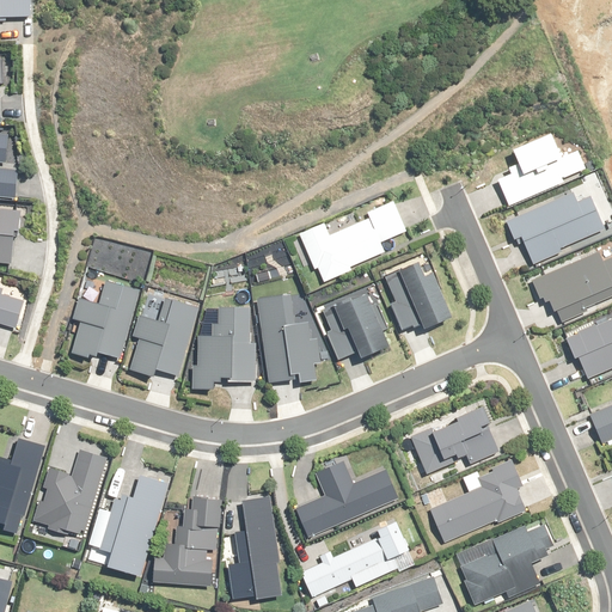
[(0,0),(0,18),(31,18),(30,0),(0,0)]
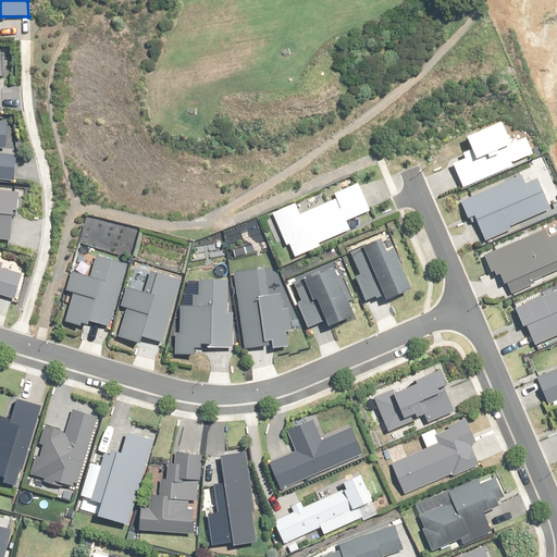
[(9,123),(0,122),(0,180),(15,182),(16,156),(0,155),(0,148),(7,149),(9,123)]
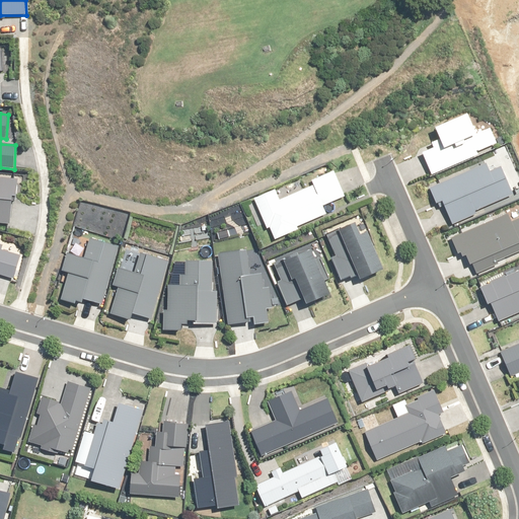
[(477,135),(468,115),(436,129),(441,140),(432,144),(434,148),(423,153),(433,176),(479,155),(478,152),(498,144),(491,130),(477,135)]
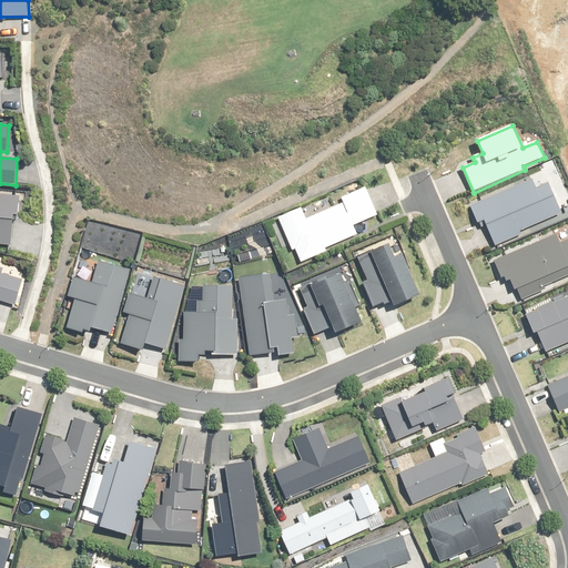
[(536,189),(533,180),(472,206),(478,223),(485,221),(496,246),(521,235),(520,232),(561,214),(548,184),(536,189)]
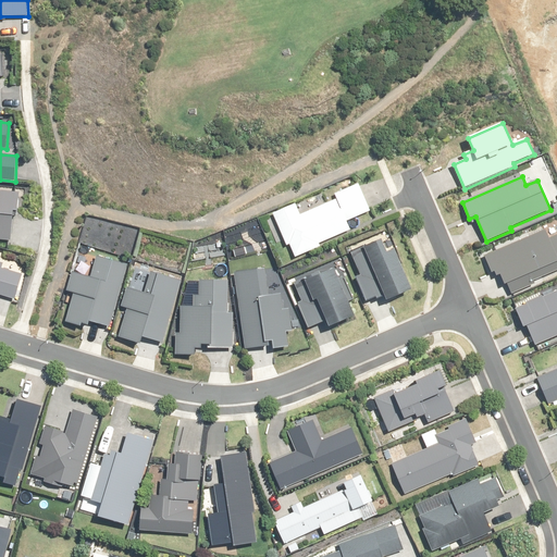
[(371,211),(359,184),(335,195),(337,200),(301,215),(296,205),(274,214),(287,246),(291,245),(296,258),(321,247),(320,244),(351,231),(347,222),(371,211)]
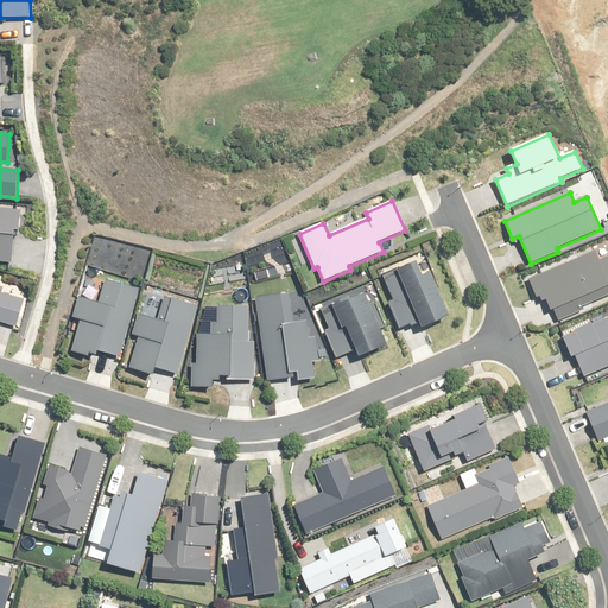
[(19,210),(0,208),(0,261),(14,264),(19,210)]
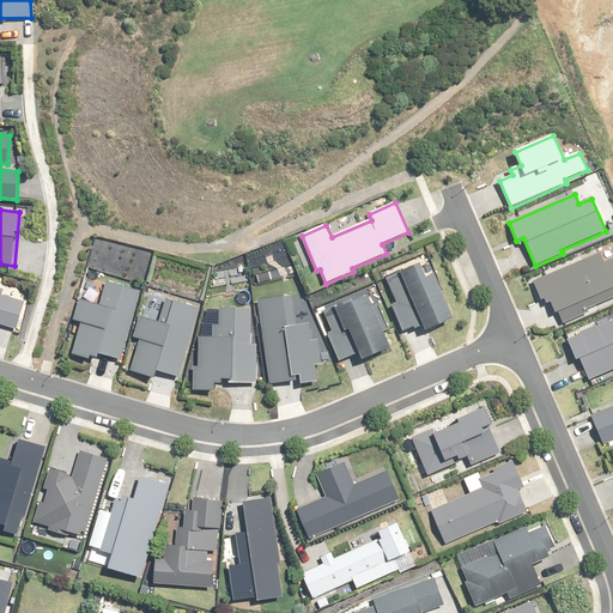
[(612,304),(612,247),(534,279),(548,315),(558,311),(564,325),(590,314),(612,304)]
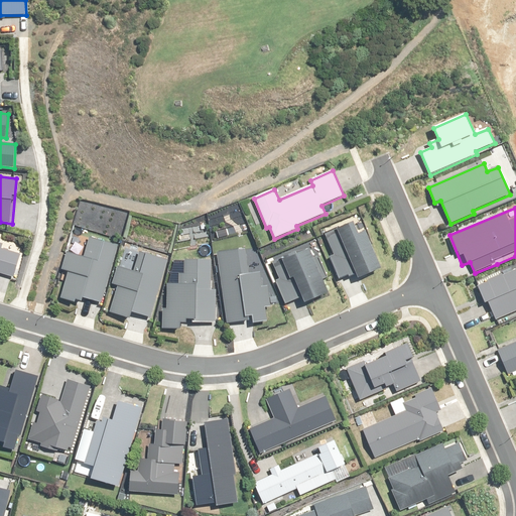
[(381,269),(360,219),(326,233),(334,254),(330,256),(340,279),(356,272),(359,279),(381,269)]
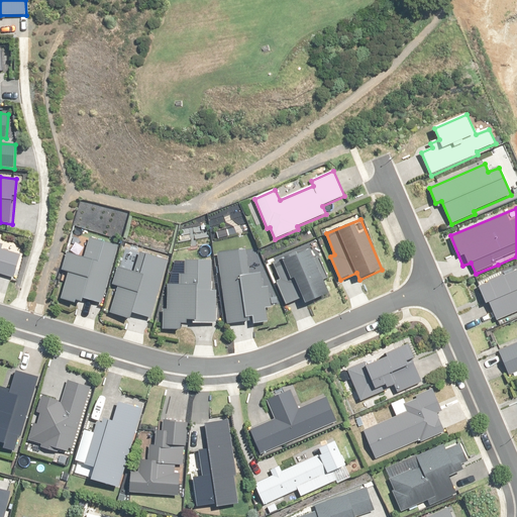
[(118,246),(91,238),(85,259),(68,253),(62,276),(68,278),(62,299),(82,304),(83,299),(103,304),(118,246)]
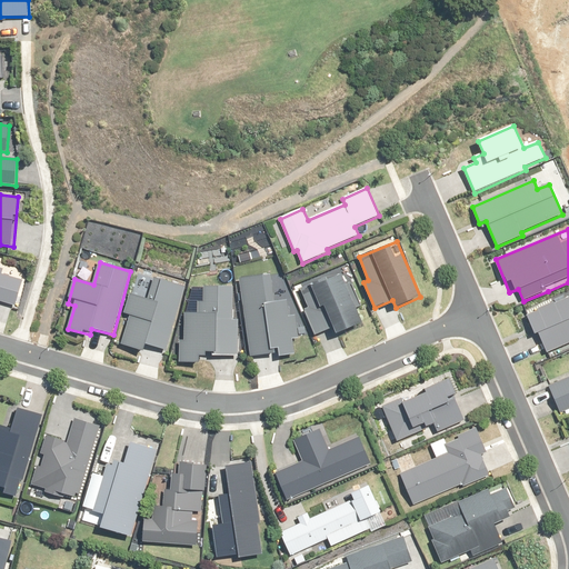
[(0,301),(16,307),(23,281),(1,275),(2,270),(0,269),(0,301)]
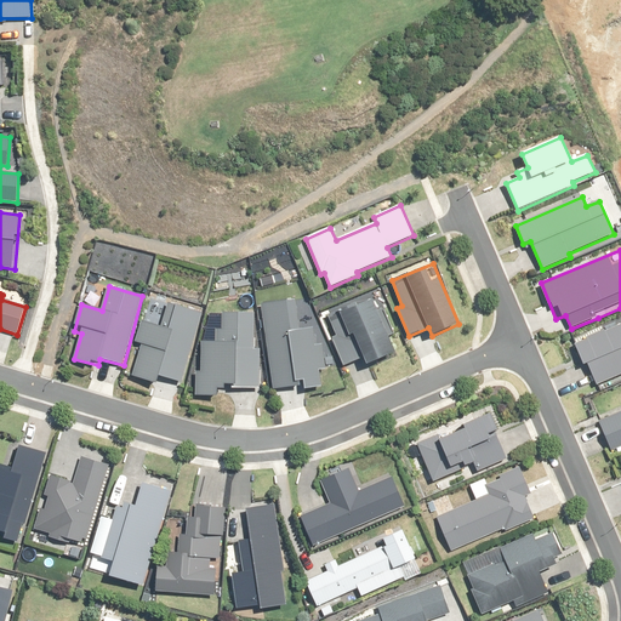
[(396,353),(375,301),(341,314),(348,332),(332,339),(345,368),(365,360),(366,364),(396,353)]
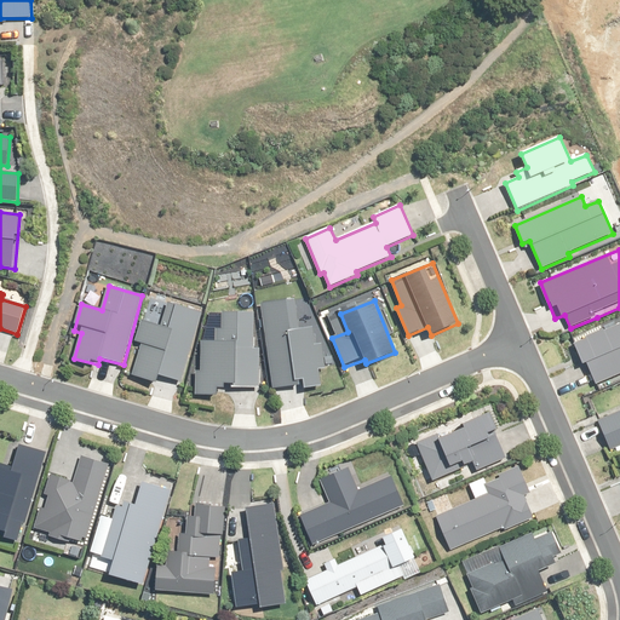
[(291,321),(288,303),(262,306),(274,389),(305,384),(305,388),(321,385),(314,328),(299,331),(298,320),(291,321)]
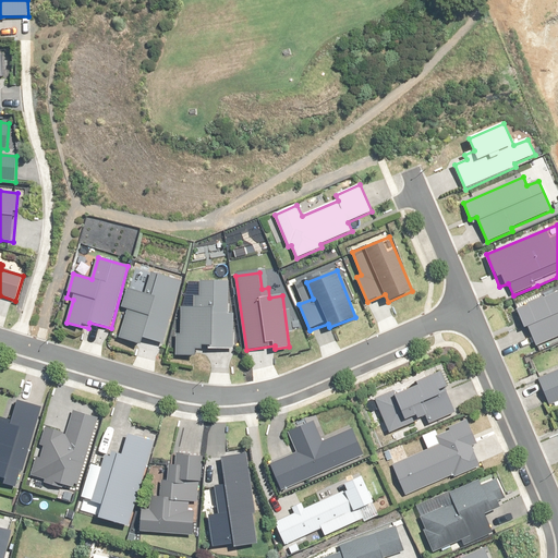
[(182,282),(150,274),(144,294),(129,290),(123,308),(128,310),(119,338),(142,344),(143,338),(164,343),(182,282)]
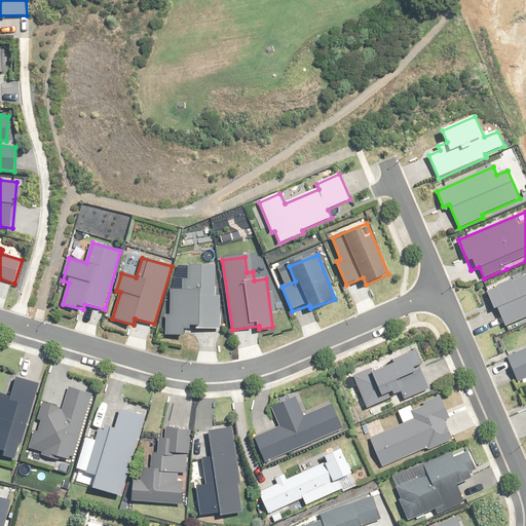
[(216,296),(216,266),(188,266),(188,278),(184,278),(184,291),(171,291),(171,314),(166,314),(166,336),(185,335),(185,330),(221,330),(221,296),(216,296)]
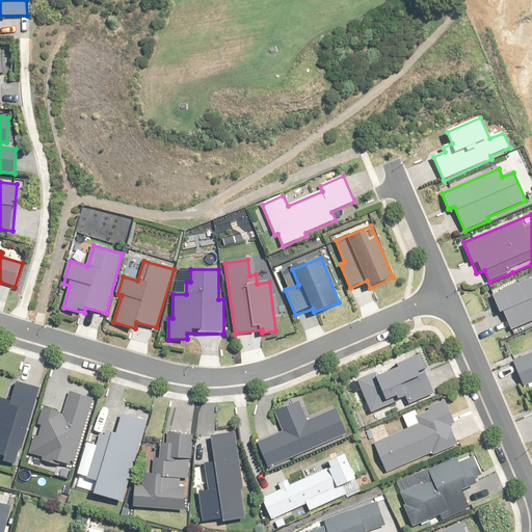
[(531,277),(494,295),(501,312),(503,311),(511,329),(531,321),(531,277)]
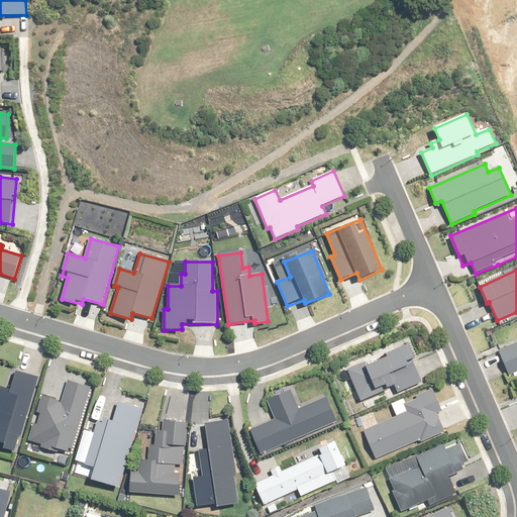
[(516,372),(516,342),(499,350),(509,376),(516,372)]
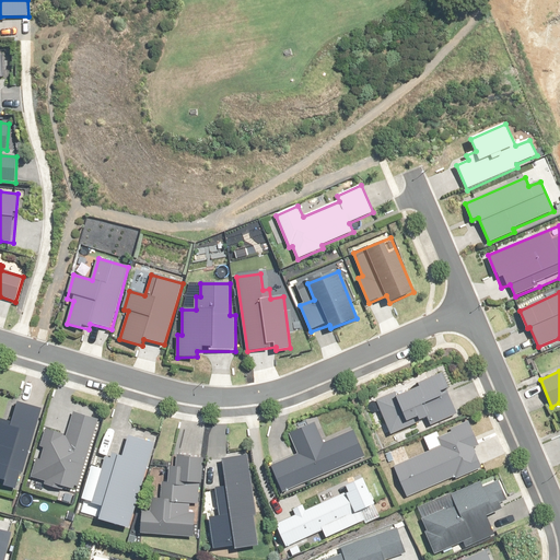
[(450,388),(444,374),(420,384),(421,386),(378,404),(392,434),(408,428),(406,422),(427,415),(431,426),(457,415),(446,389),(450,388)]
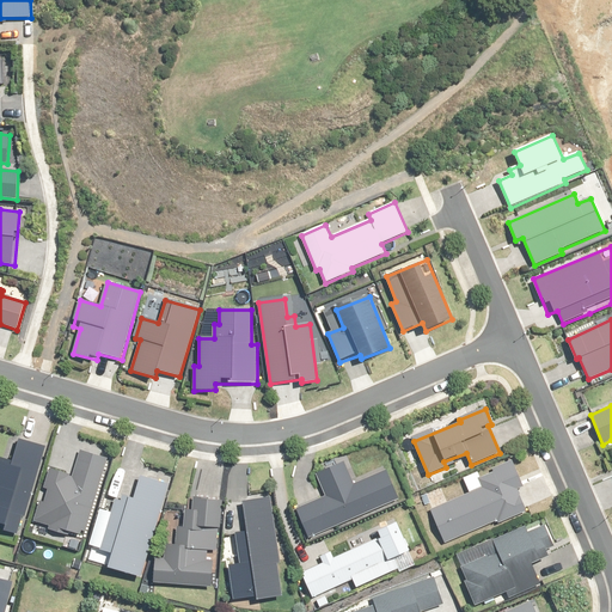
[(47,447),(20,440),(12,466),(0,461),(0,528),(19,534),(47,447)]
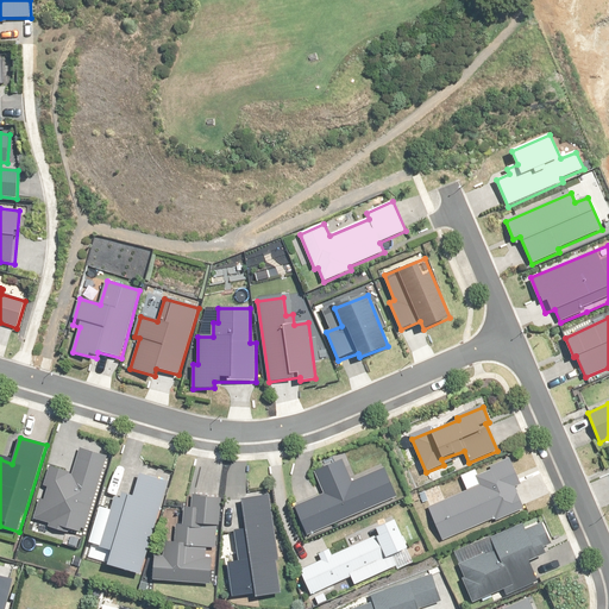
[(108,458),(81,449),(74,473),(51,466),(35,521),(85,537),(108,458)]
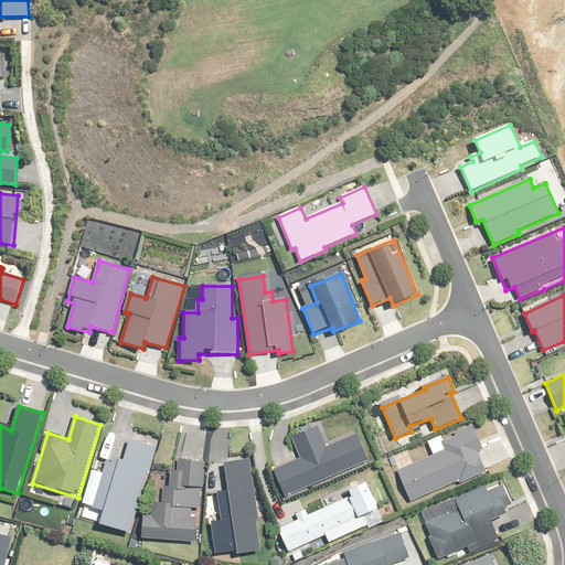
[(331,446),(321,425),(292,437),(302,459),(275,470),(286,497),(370,461),(359,435),(331,446)]
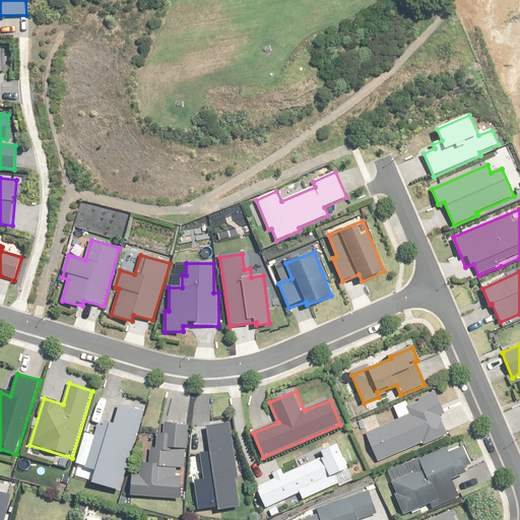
[(443,411),(436,393),(405,405),(409,416),(368,433),(378,461),(449,434),(440,412),(443,411)]
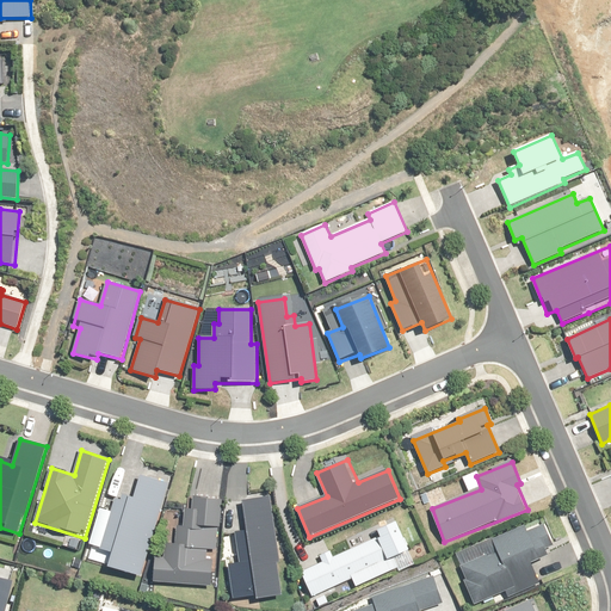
[(170,483),(142,475),(135,500),(117,495),(102,548),(93,545),(88,560),(141,576),(170,483)]
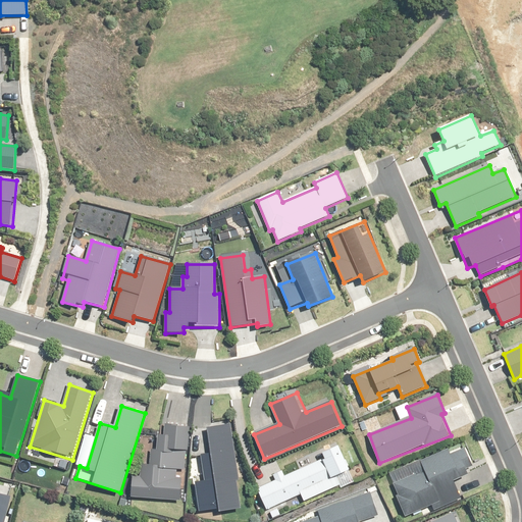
[(242,509),(232,425),(208,427),(211,456),(201,457),(203,481),(195,482),(198,514),(242,509)]
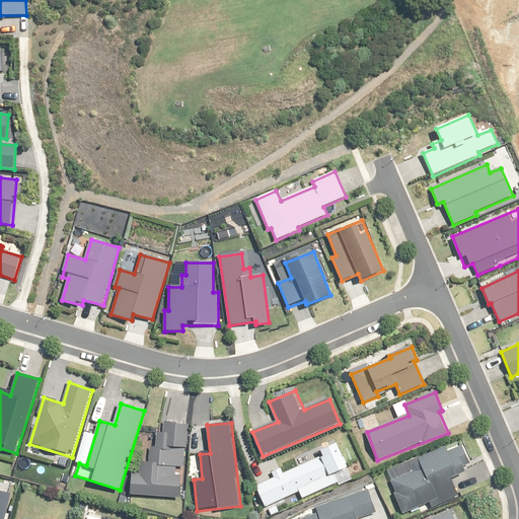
[(188,425),(164,424),(164,433),(157,432),(156,447),(151,446),(150,462),(142,461),(141,474),(133,473),(131,495),(182,498),(188,425)]
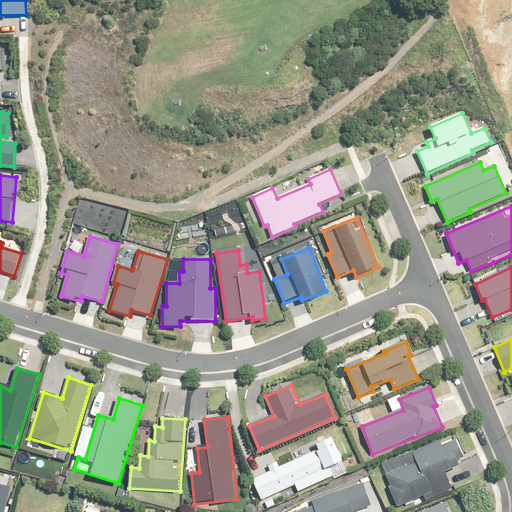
[(343,461),(332,436),(312,445),(314,451),(278,467),(275,460),(264,464),(267,472),(252,478),(262,500),(296,485),(298,492),(334,476),(330,467),(343,461)]
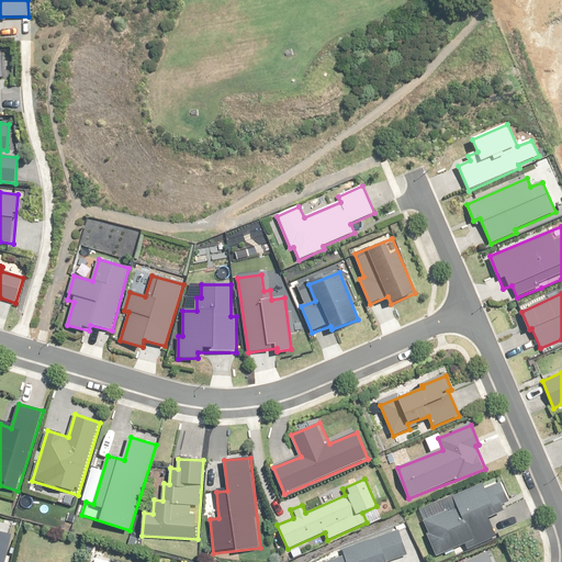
[(453,496),(458,508),(423,521),(436,557),(456,550),(457,552),(496,537),(489,518),(504,512),(501,503),(507,501),(499,479),(453,496)]
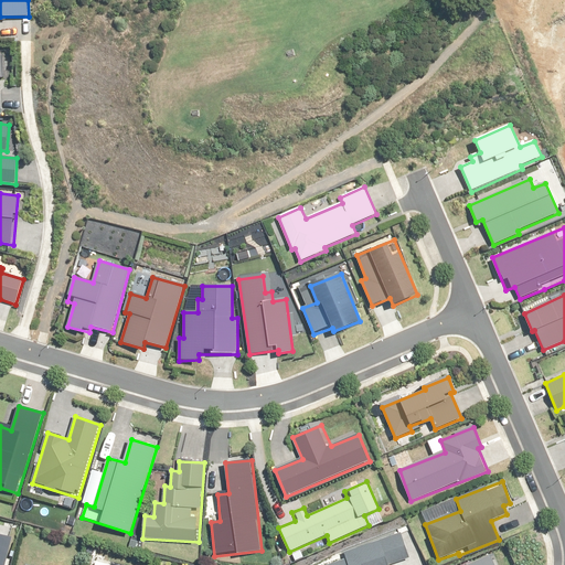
[(391,564),(409,558),(401,534),(342,556),(344,560),(329,564),(391,564)]
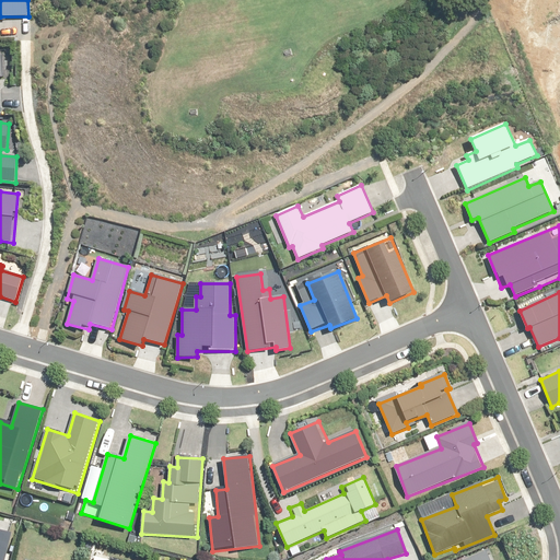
[(0,559),(7,559),(13,534),(0,531),(0,559)]
